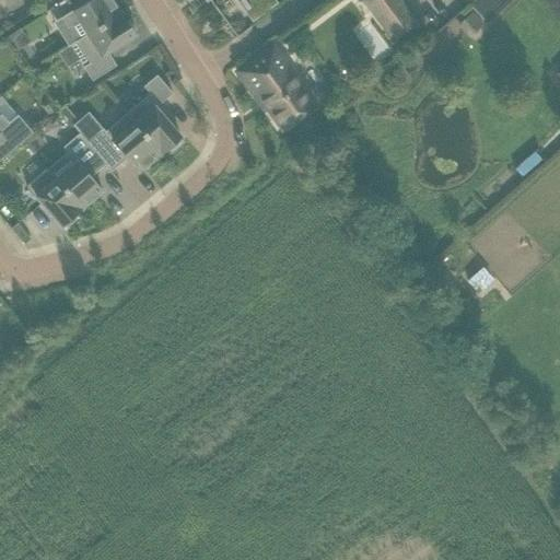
[(86,35),(120,13),(119,13),(109,0),(89,0),(60,19),(67,28),(78,22),(86,35)]
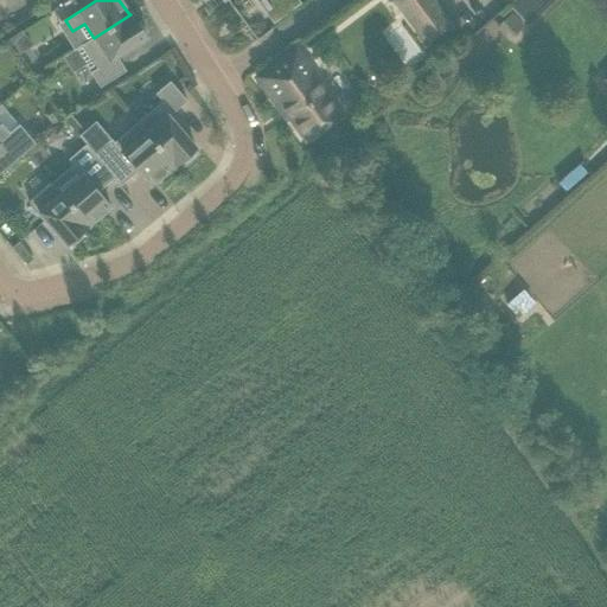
[(213,0),(215,0),(217,4),(221,0),(251,0),(268,21),(289,6),(285,0),(213,0)]
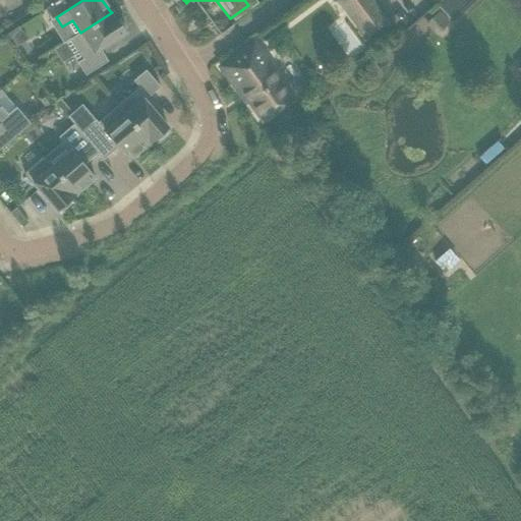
[(389,24),(369,0),(351,0),(360,11),(350,19),(366,41),(389,24)]
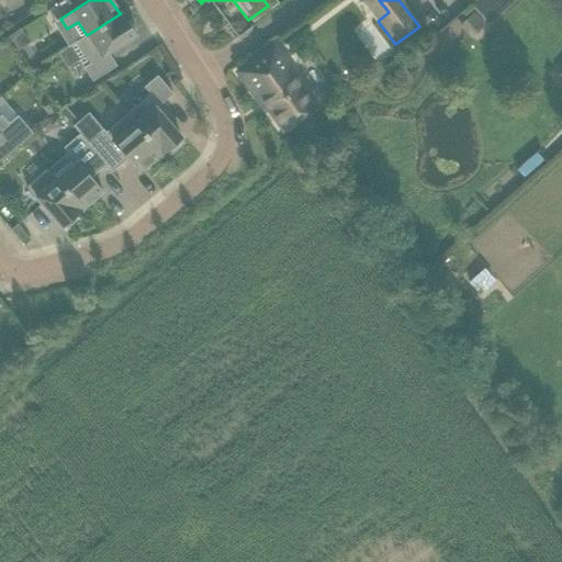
[(473,11),(458,24),(469,36),(484,23),(473,11)]
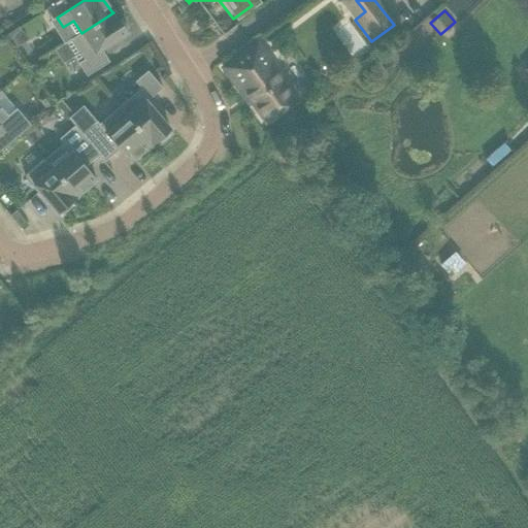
[(101,51),(127,34),(125,30),(127,28),(121,19),(119,21),(113,12),(81,33),(71,40),(84,60),(77,64),(86,76),(108,62),(101,51)]
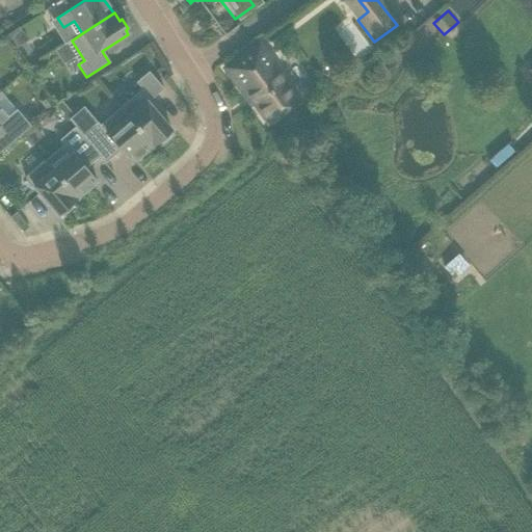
[(18,28),(6,36),(16,49),(27,41),(18,28)]
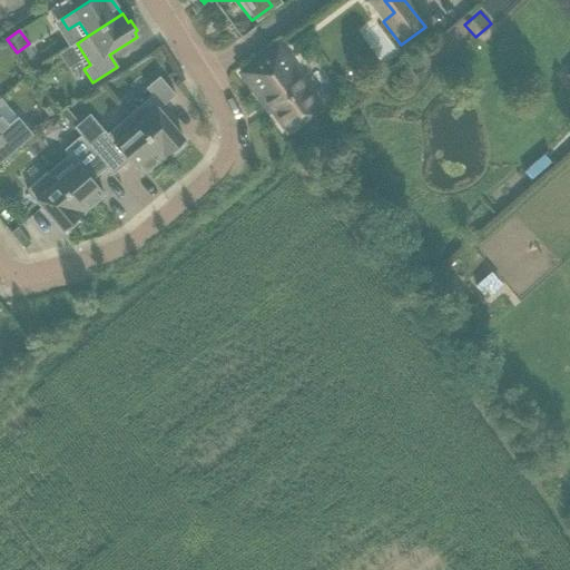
[(321,108),(291,68),(286,61),(287,59),(277,46),(239,74),(262,104),(264,101),(287,133),(321,108)]
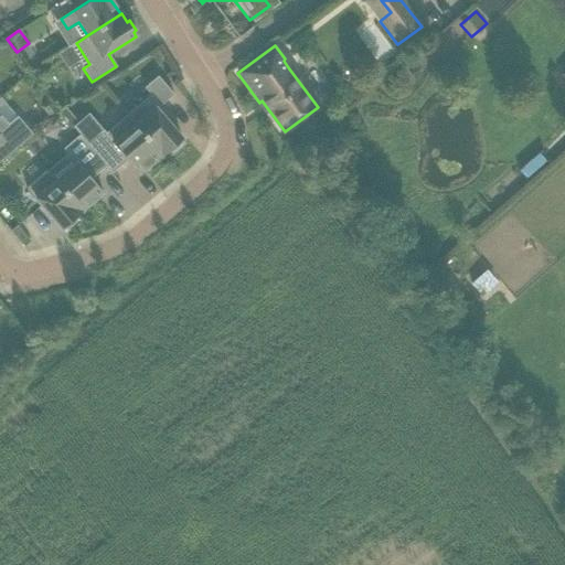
[(150,95),(126,116),(161,157),(169,150),(171,152),(180,145),(178,142),(181,139),(155,108),(159,105),(160,106),(173,95),(157,76),(144,87),(150,95)]
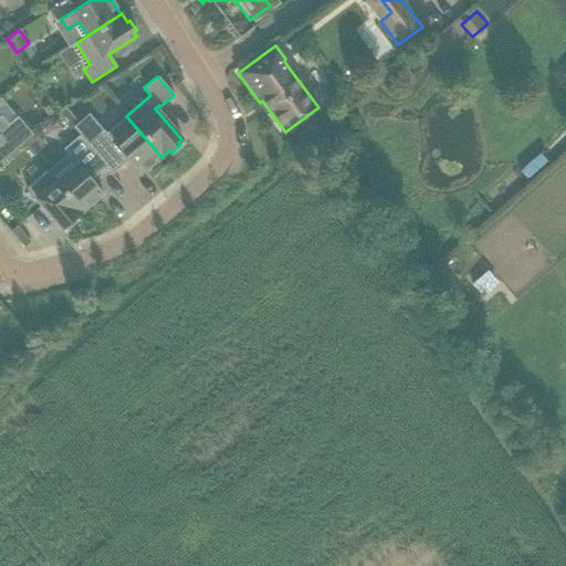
[(32,134),(17,116),(8,125),(0,116),(0,115),(0,137),(12,152),(32,134)]
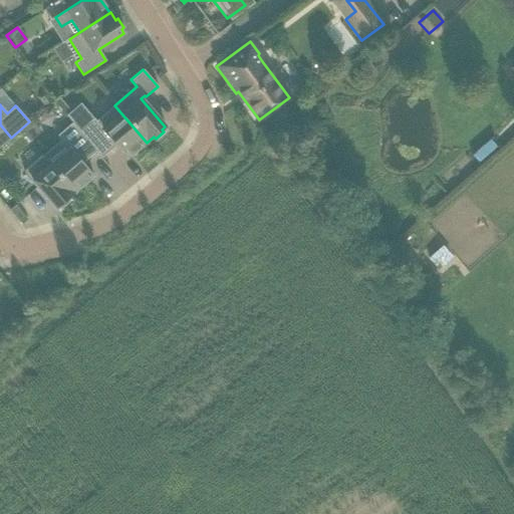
[(92,117),(79,129),(95,149),(101,156),(110,148),(107,144),(110,141),(126,159),(146,142),(147,143),(114,105),(95,121),(92,117)]
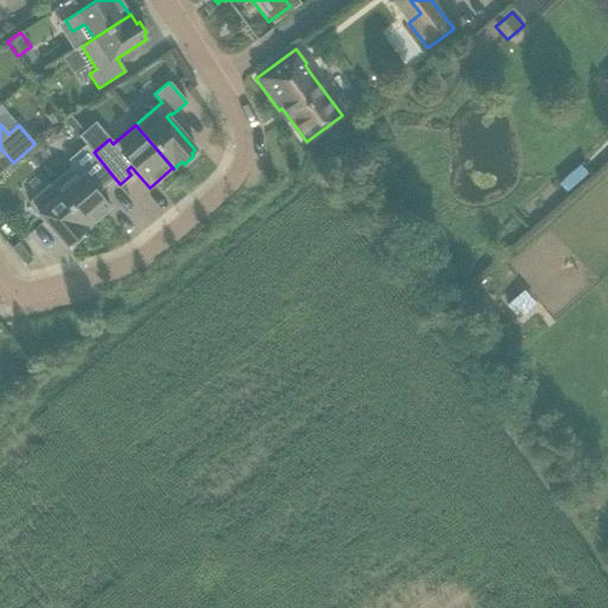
[(73,165),(50,184),(59,195),(58,195),(87,228),(111,208),(92,185),(96,182),(100,187),(113,176),(94,152),(86,144),(68,159),(73,165)]
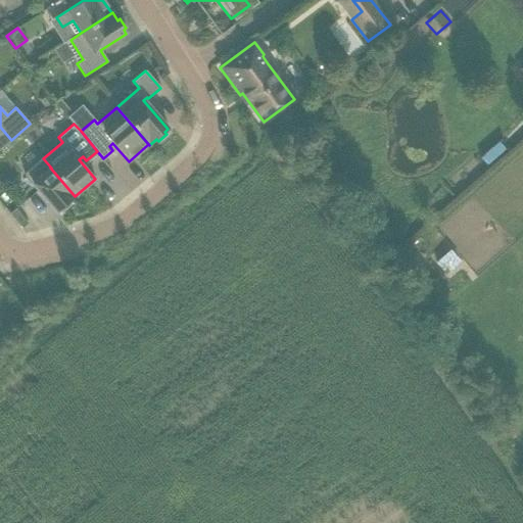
[(43,158),(25,175),(57,212),(60,209),(62,212),(69,206),(67,203),(75,197),(75,196),(50,168),(51,168),(43,158)]
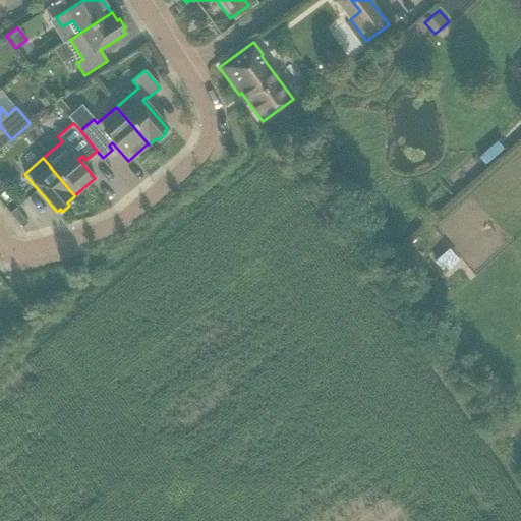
[(16,209),(10,214),(21,227),(27,222),(16,209)]
